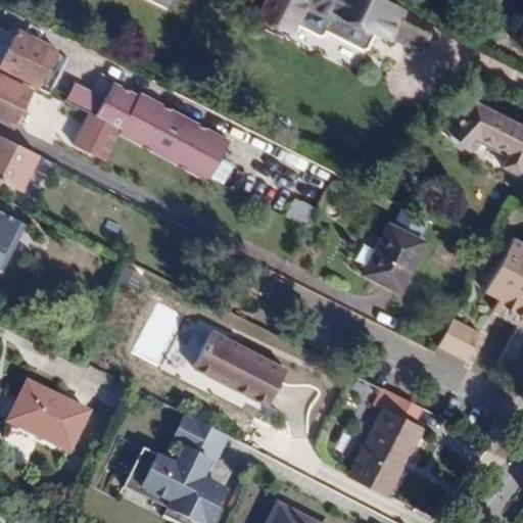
[(429,31),(369,0),(301,0),(299,4),(329,19),(333,13),(389,41),(390,39),(418,53),(420,49),(426,46),(428,43),(426,36),(429,31)]
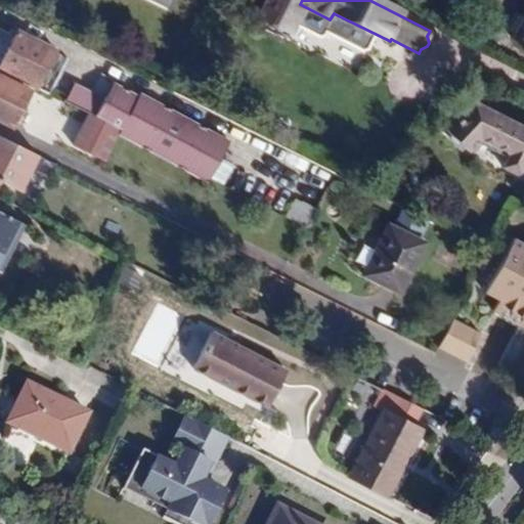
[(523,8),(521,15),(512,10),(503,29),(512,34),(510,39),(523,45),(523,8)]
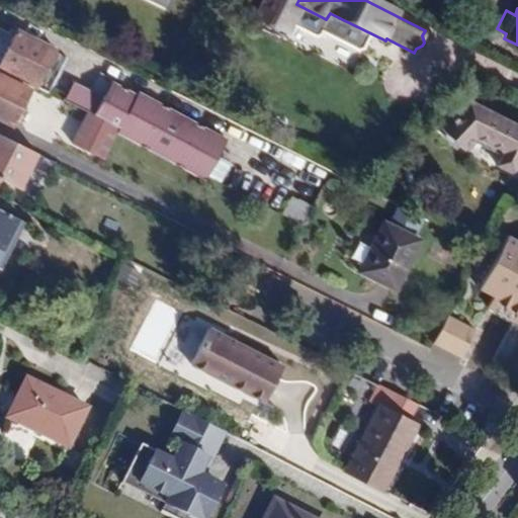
[(0,69),(36,87),(55,51),(18,30),(0,63),(0,69)]
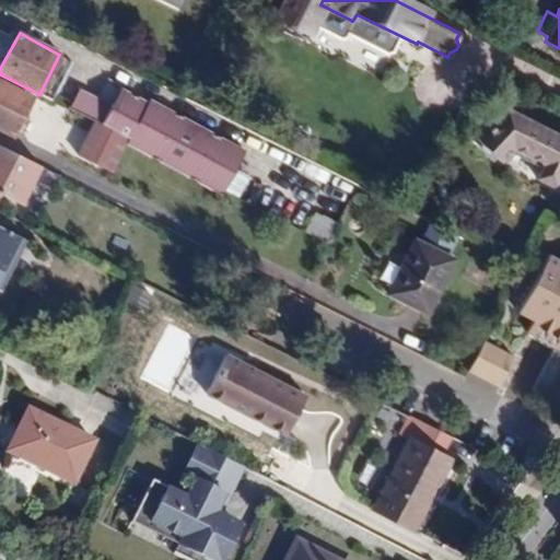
[(0,128),(12,135),(32,98),(0,82),(0,128)]
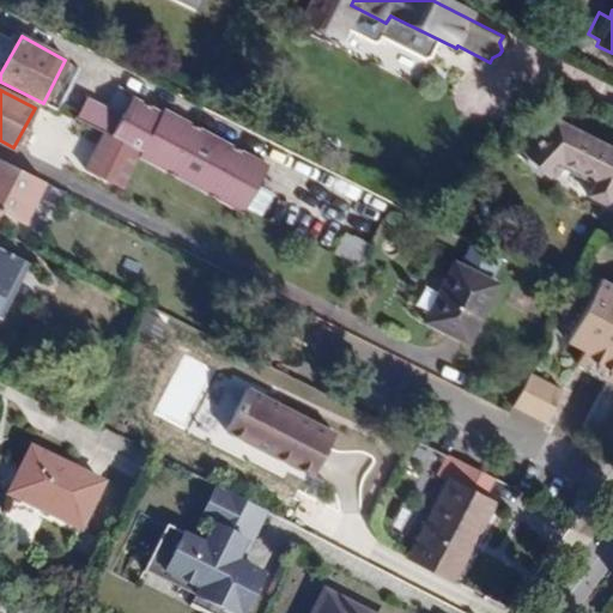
[(269,163),(164,109),(162,114),(134,99),(123,120),(151,134),(141,152),(248,207),(269,163)]
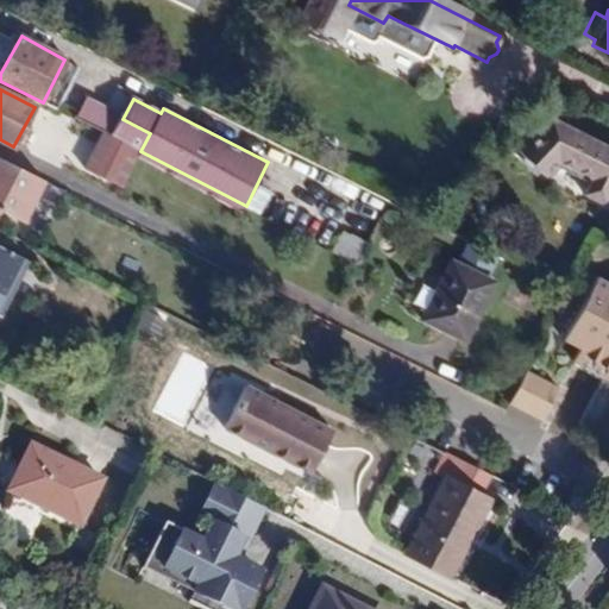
[(108,137),(118,117),(87,101),(76,120),(102,133),(108,137)]
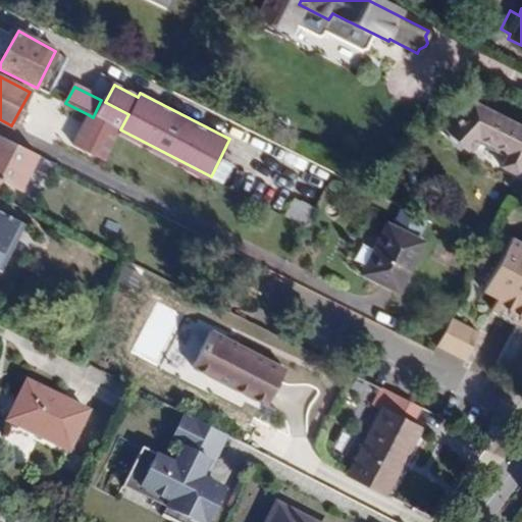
[(128,114),(105,102),(101,100),(93,117),(117,129),(120,129),(128,114)]
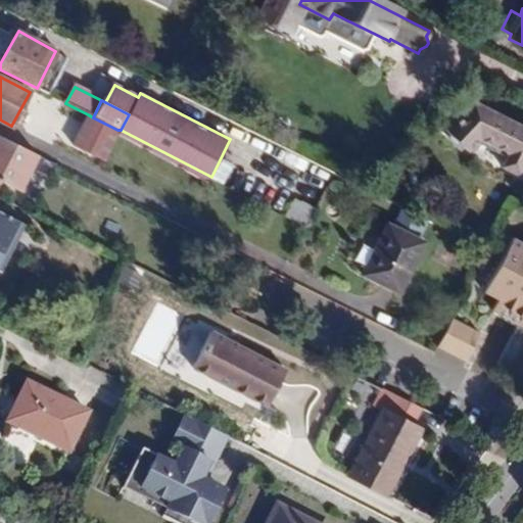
[(522,128),(473,103),(447,131),(468,151),(480,140),(508,154),(502,168),(520,177),(522,170),(522,128)]
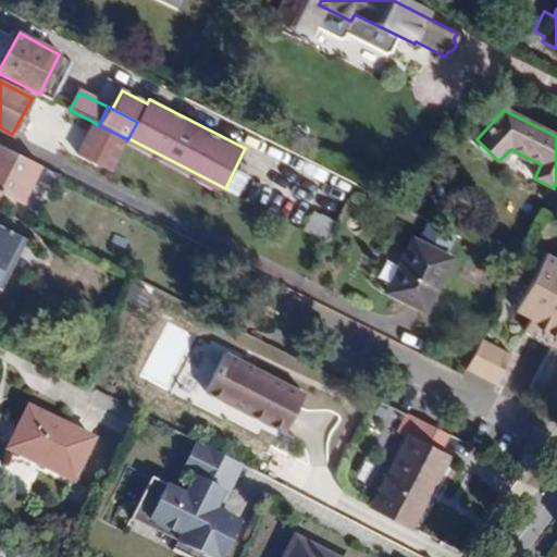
[(110,171),(125,141),(125,138),(99,125),(94,122),(77,155),(110,171)]
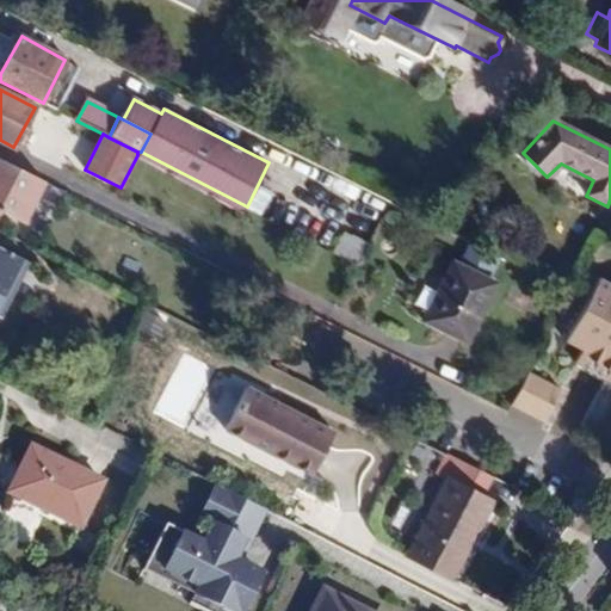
[(247,207),(141,152),(137,152),(137,155),(244,211),(247,207)]
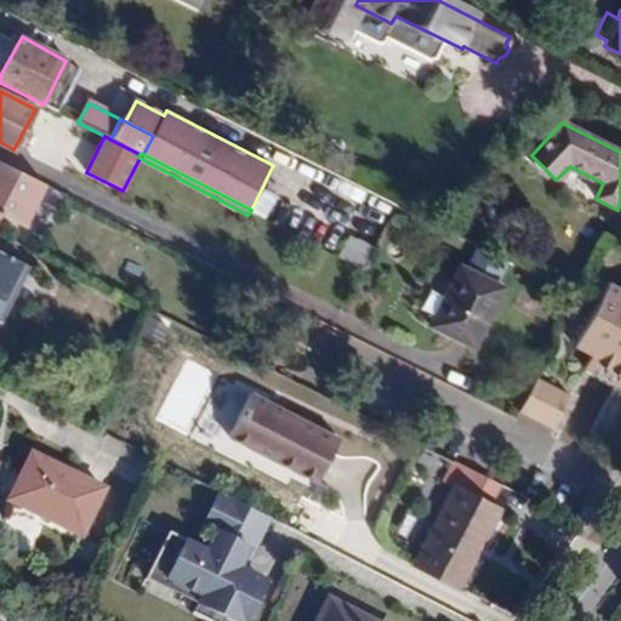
[(23,229),(45,184),(0,163),(0,221),(1,217),(23,229)]
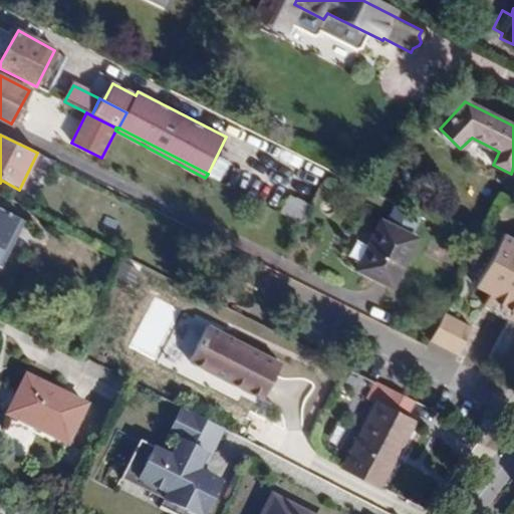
[(285,215),(304,220),(309,202),(289,197),(285,215)]
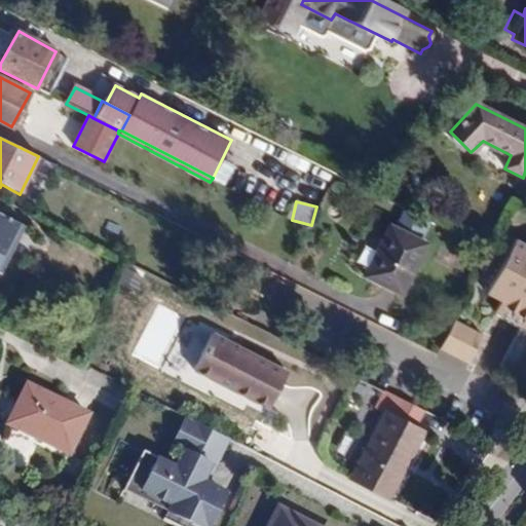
[(0,272),(24,226),(0,214),(0,272)]
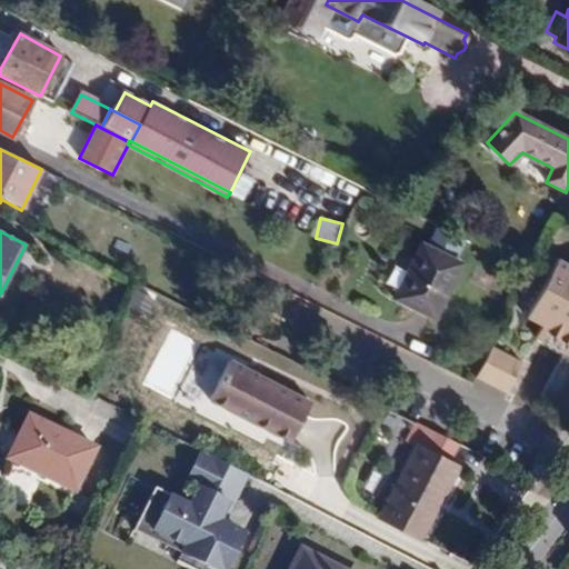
[(433,319),(460,265),(421,245),(393,300),(433,319)]
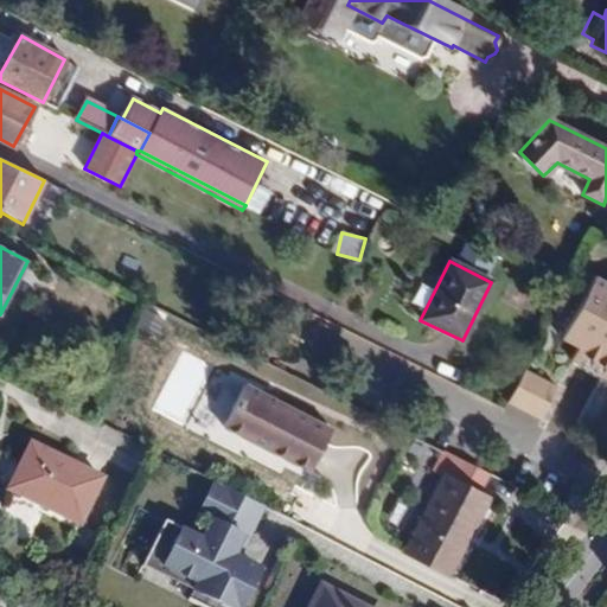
[(606,285),(594,279),(562,340),(577,349),(570,360),(604,378),(606,370),(606,285)]
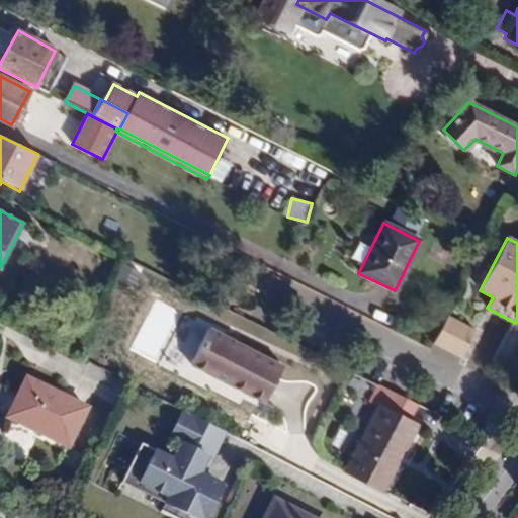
[(460,358),(472,336),(444,321),(433,344),(460,358)]
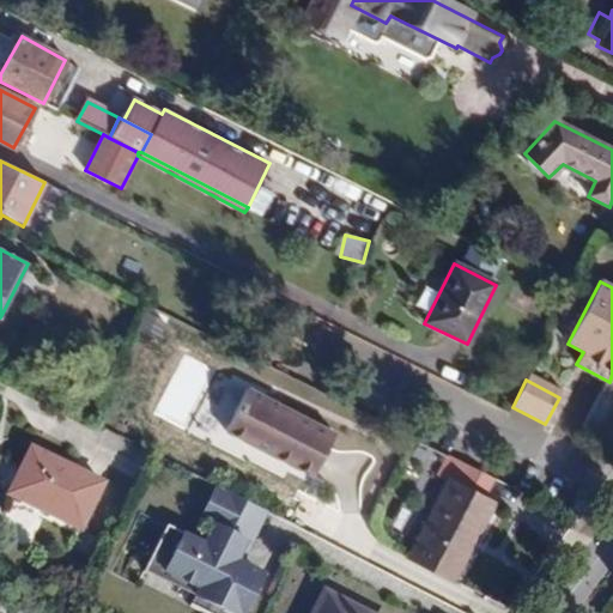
[(584,428),(612,441),(612,393),(602,388),(584,428)]
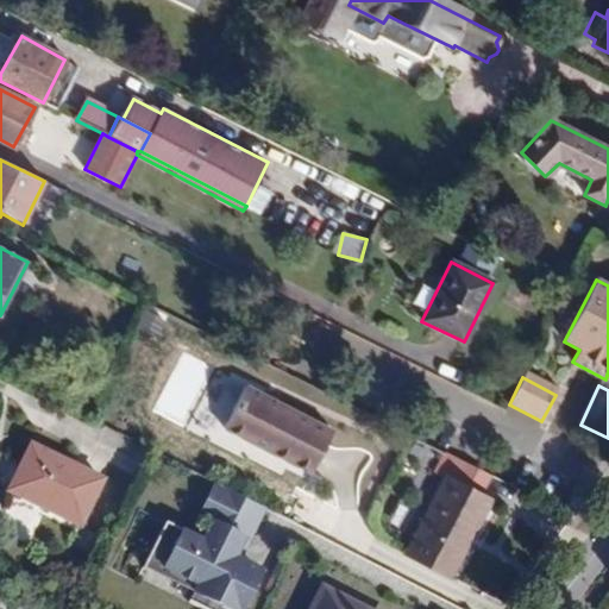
[(332,431),(244,388),(224,431),(312,473),(332,431)]
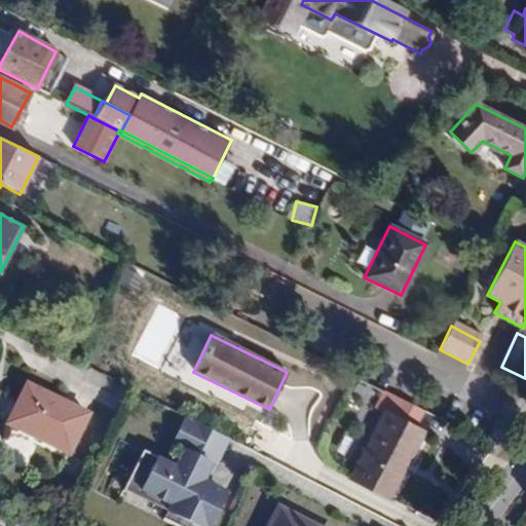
[(68,456),(88,416),(26,384),(5,425),(68,456)]
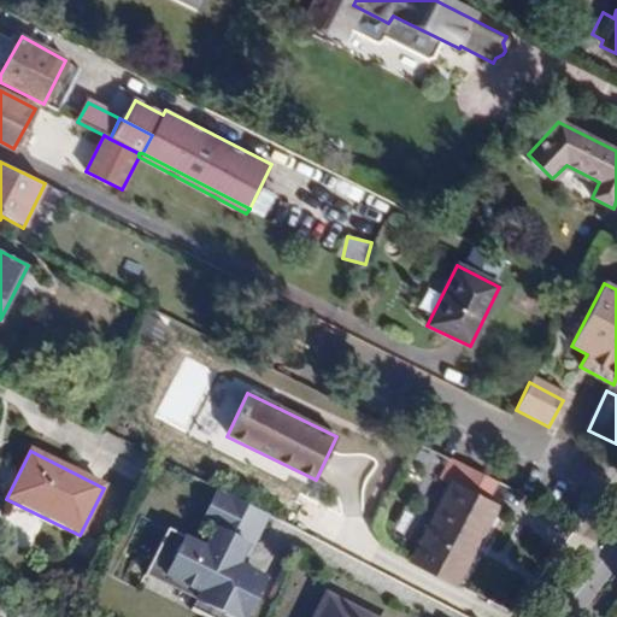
[(456,587),(499,507),(488,500),(495,482),(450,459),(440,479),(451,485),(409,564),(456,587)]
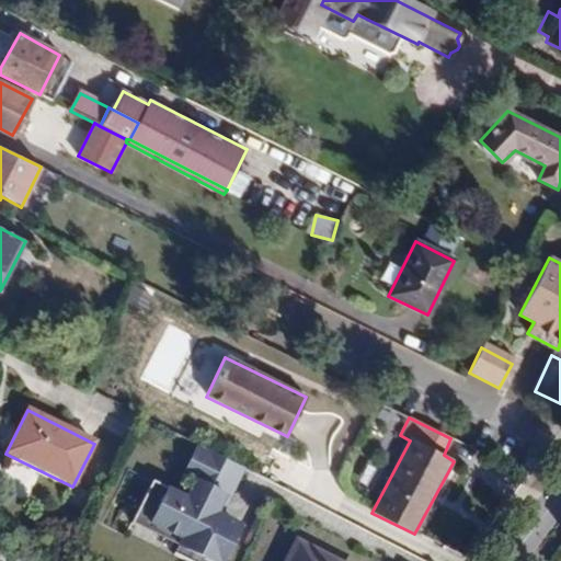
[(210,491),(226,461),(198,447),(183,479),(194,484),(186,501),(169,492),(151,527),(181,541),(178,549),(202,560),(224,560),(231,547),(225,544),(235,525),(217,516),(225,500),(210,491)]
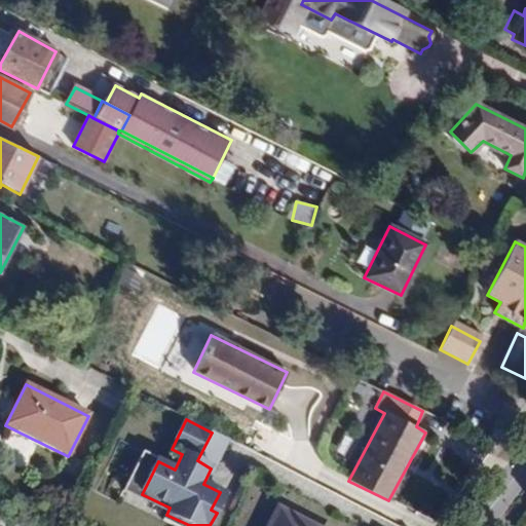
[(494,449),(505,435),(496,430),(486,444),(494,449)]
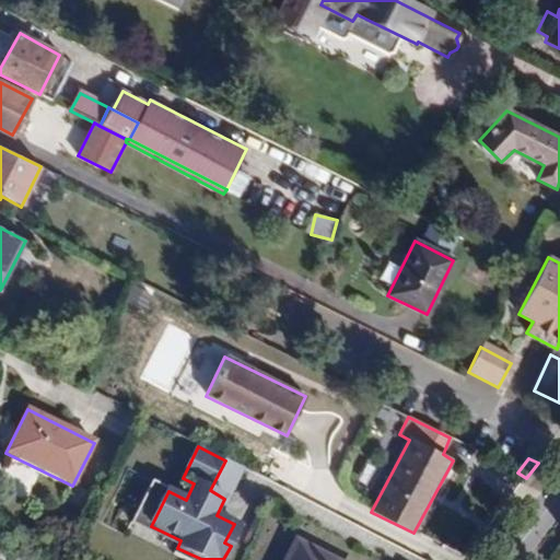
[(328,559),(295,544),(287,559),(328,559)]
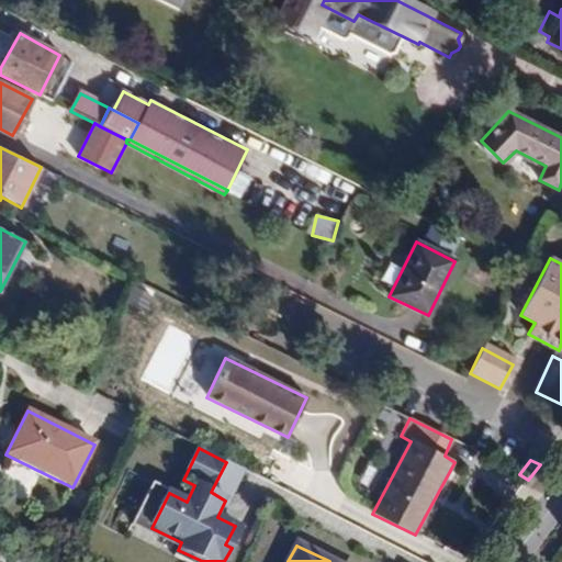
[(175,558),(183,561),(202,561),(178,550),(175,558)]
